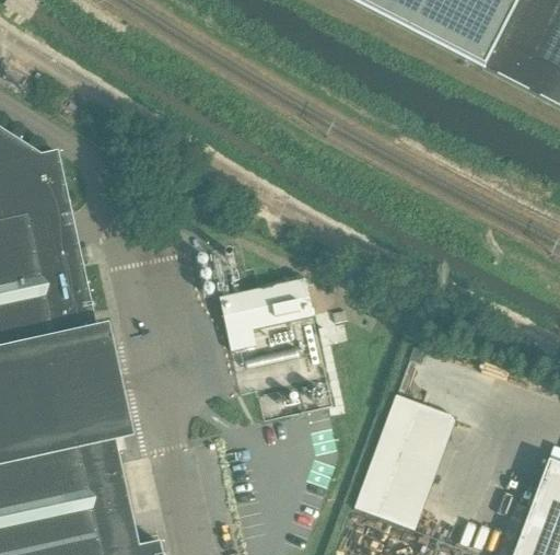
[(353,0),(559,106),(559,0),(353,0)]
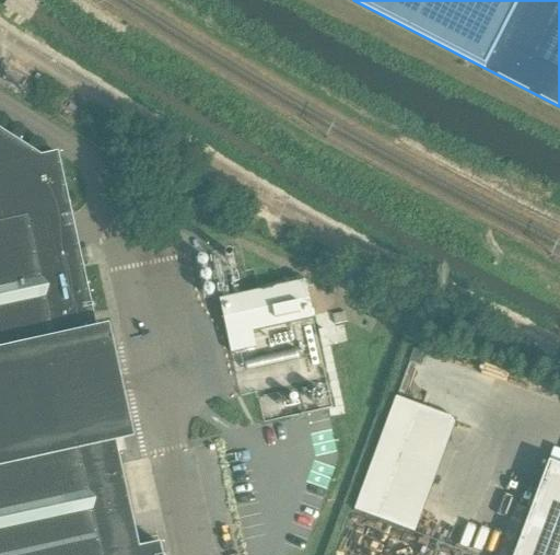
[(119,554),(119,548),(138,544),(116,446),(112,428),(118,427),(70,211),(57,150),(41,153),(0,127),(0,554),(119,554)]
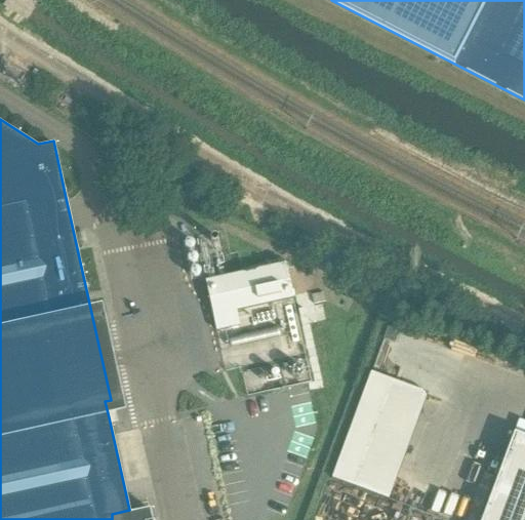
[(239,322),(236,307),(292,294),(285,260),(215,275),(205,277),(215,327),(239,322)]
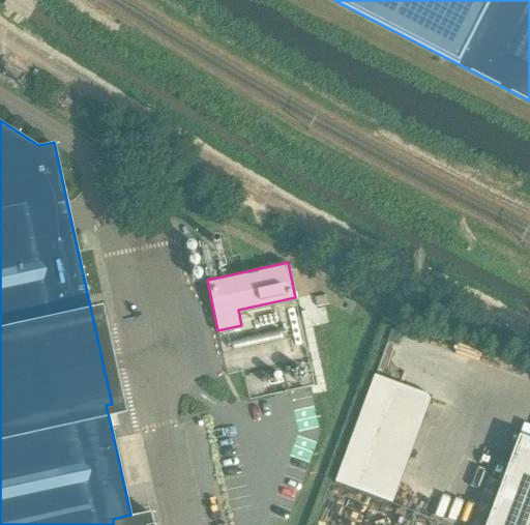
[(529,524),(529,437),(519,433),(483,524),(529,524)]
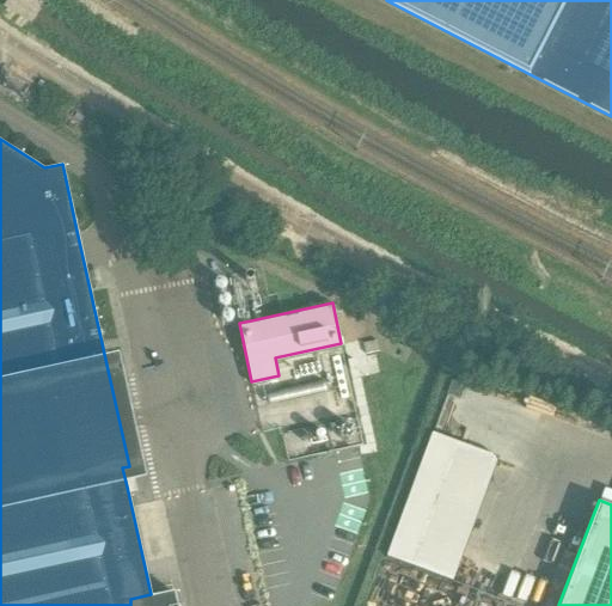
[(177,605),(173,589),(151,594),(130,599),(130,605),(177,605)]
